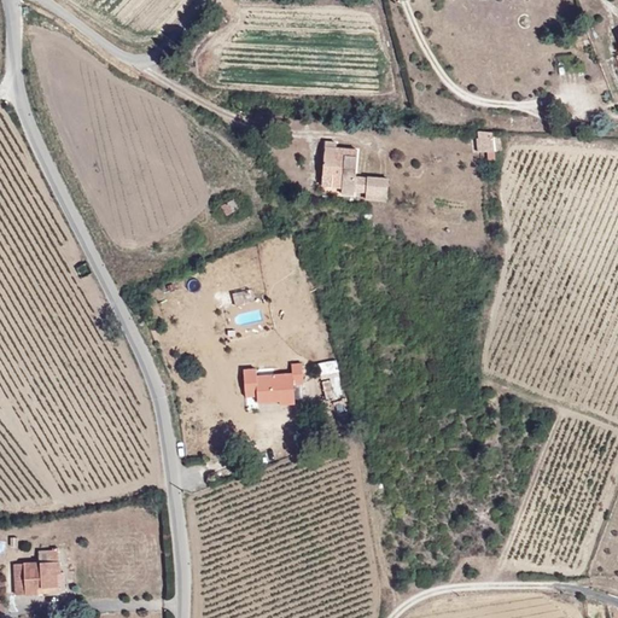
[(324,144),(320,190),(340,191),(340,196),(354,197),(354,191),(365,191),(363,203),(386,204),(388,181),(355,179),(356,151),(334,150),(336,144),(324,144)]
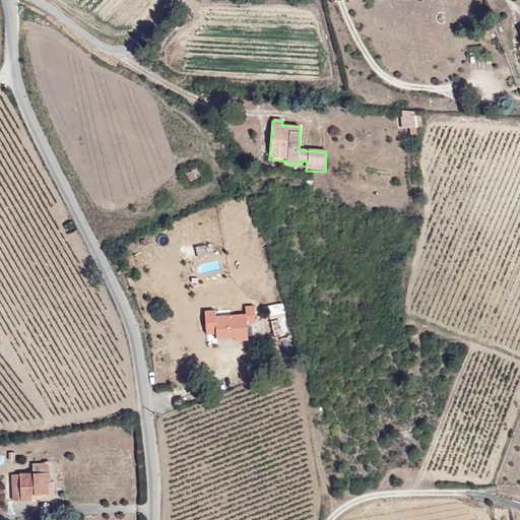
[(198,177),(193,168),(183,173),(188,182),(198,177)]
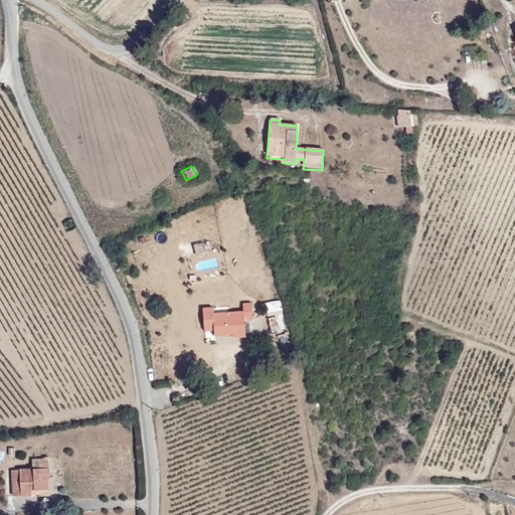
[(77,230),(71,219),(61,225),(67,235),(77,230)]
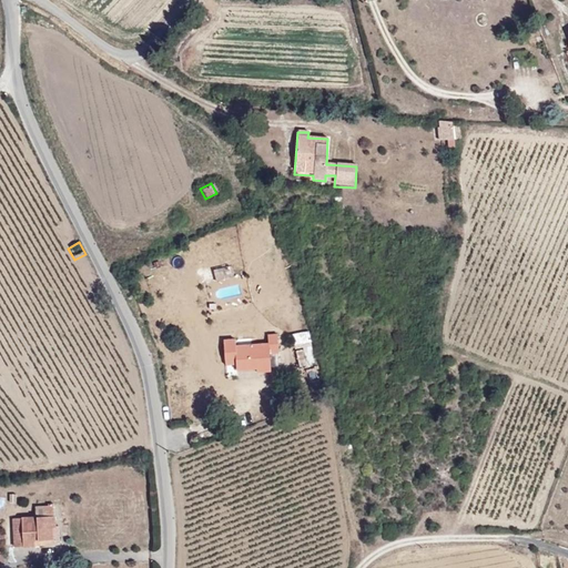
[(217,287),(220,297),(242,295),(241,285),(217,287)]
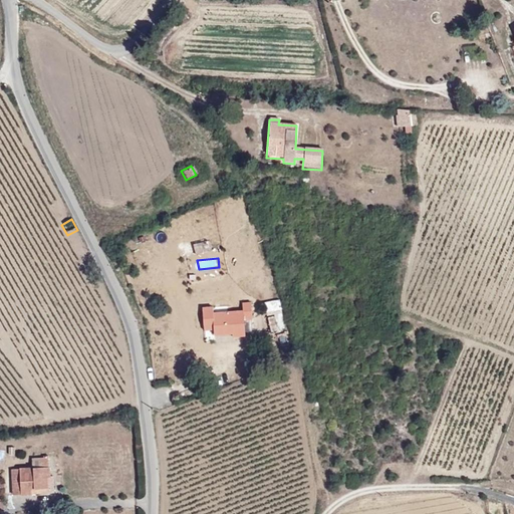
[(190,290),(200,289),(198,267),(189,268),(190,290)]
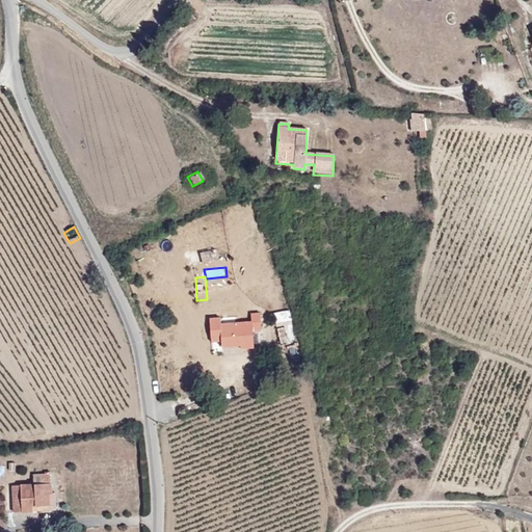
[(277,325),(280,342),(294,340),(291,310),(273,311),(275,325),(277,325)]
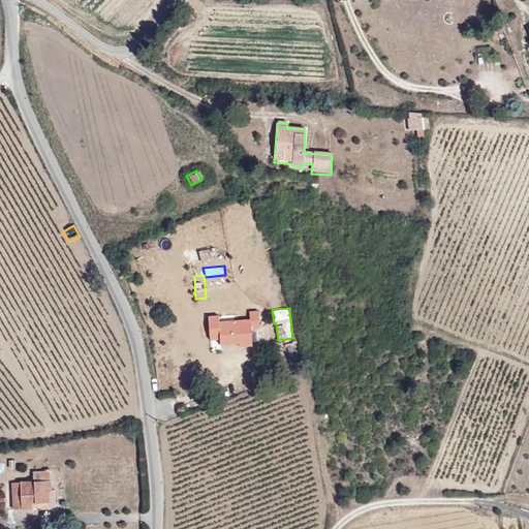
[(208,318),(210,355),(220,354),(220,350),(251,348),(250,332),(257,332),(256,314),(248,314),(249,320),(234,321),(232,316),(208,318)]
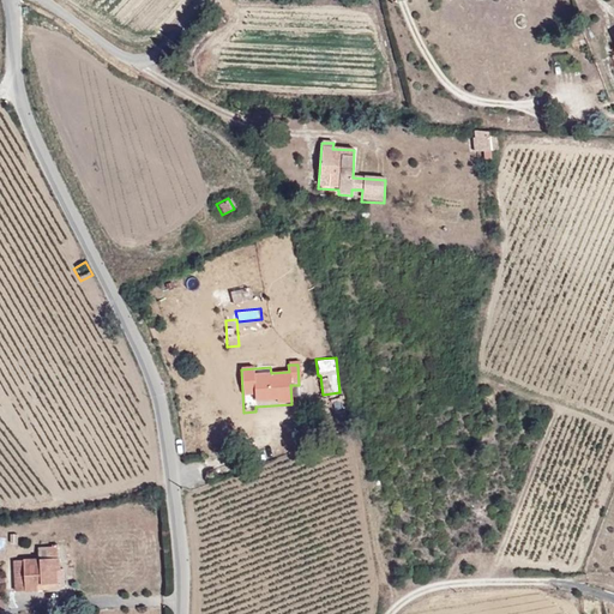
[(60,566),(60,551),(36,549),(36,565),(60,566)]
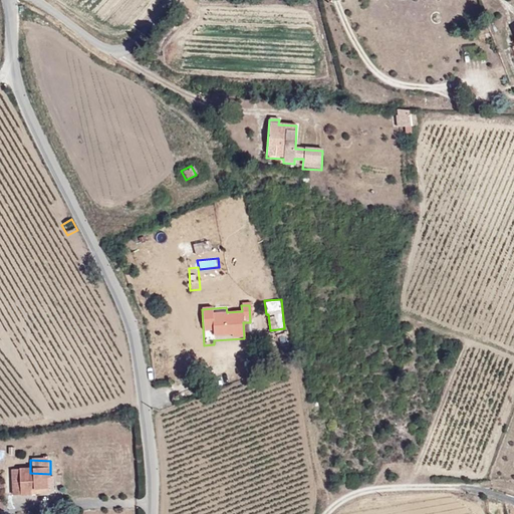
[(46,482),(46,478),(49,478),(50,474),(30,473),(9,472),(9,498),(28,498),(28,492),(46,492),(46,482)]
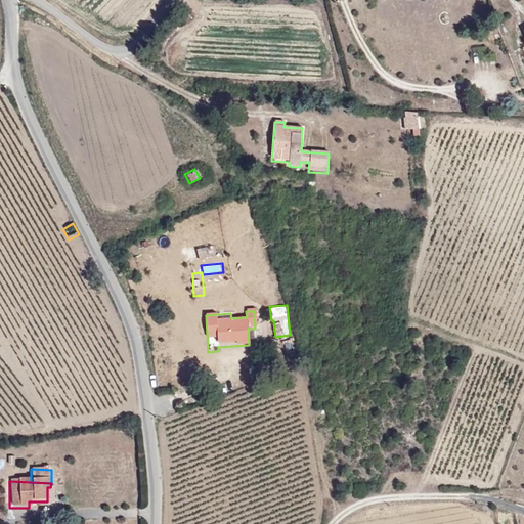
[(53,509),(54,491),(47,491),(47,501),(29,501),(29,508),(53,509)]
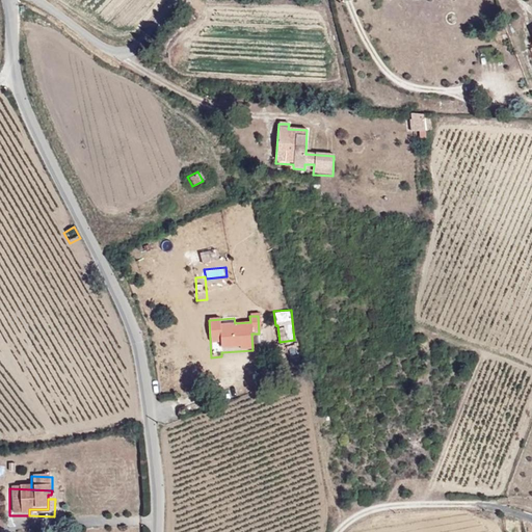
All buildings are outlined.
